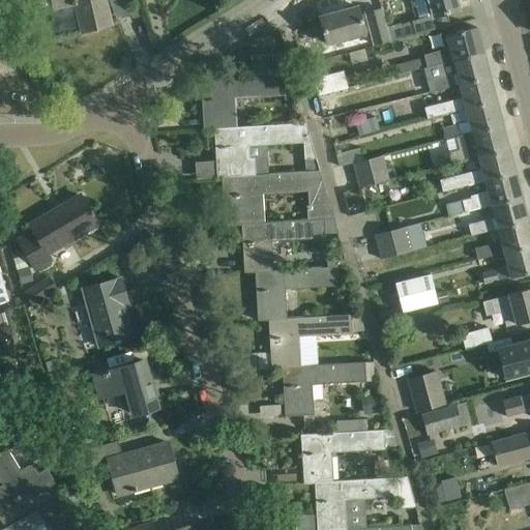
[(31,0),(32,1),(34,5),(37,7),(45,7),(54,5),(72,1),(74,6),(77,5),(83,31),(111,25),(105,0),(31,0)]
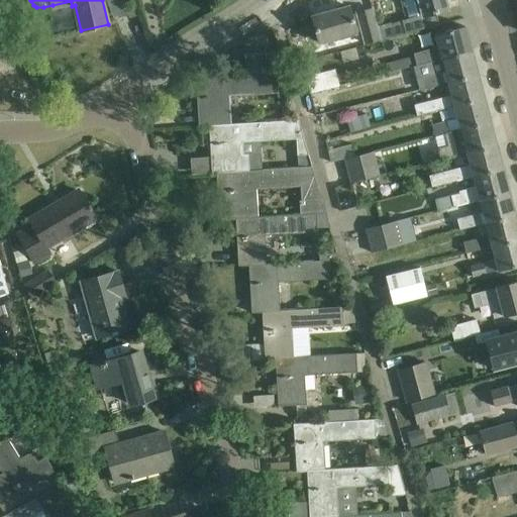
[(402,21),(406,34),(438,25),(435,13),(447,9),(444,0),(404,0),(410,19),(402,21)]
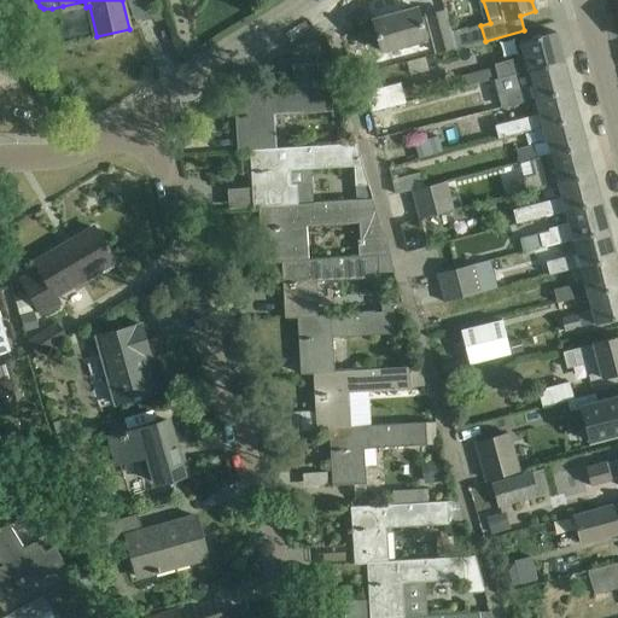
[(455,47),(450,33),(444,11),(420,17),(418,7),(373,19),(382,51),(426,39),(432,36),(437,52),(455,47)]
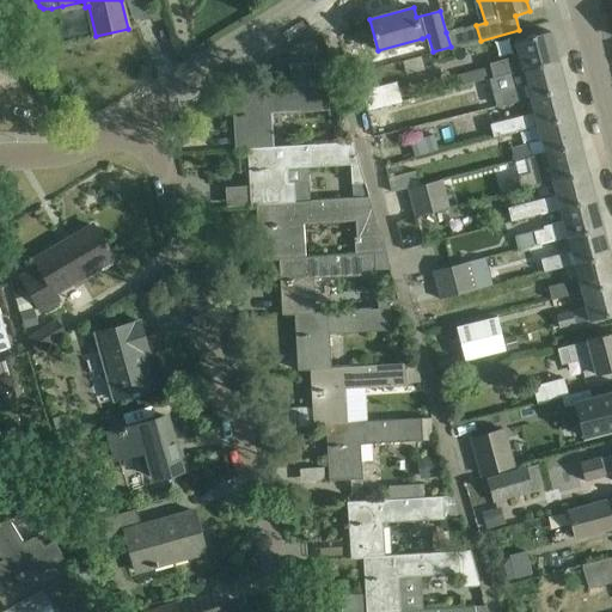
[(0,18),(0,89),(13,81),(0,56),(0,41),(10,36),(2,22),(0,18)]
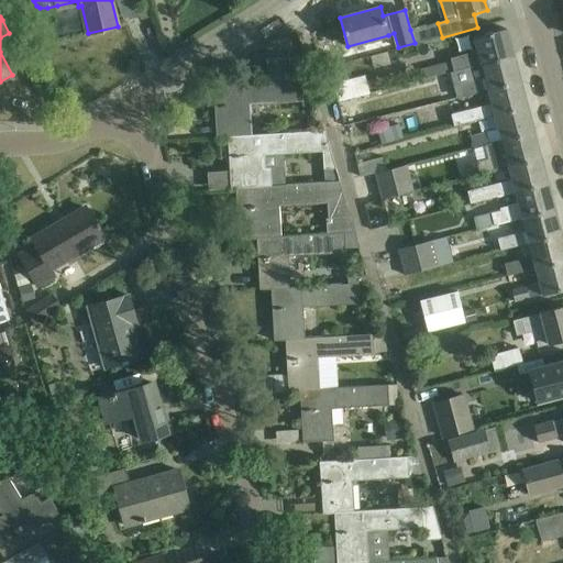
[(426,25),(410,30),(415,43),(429,40),(426,25)]
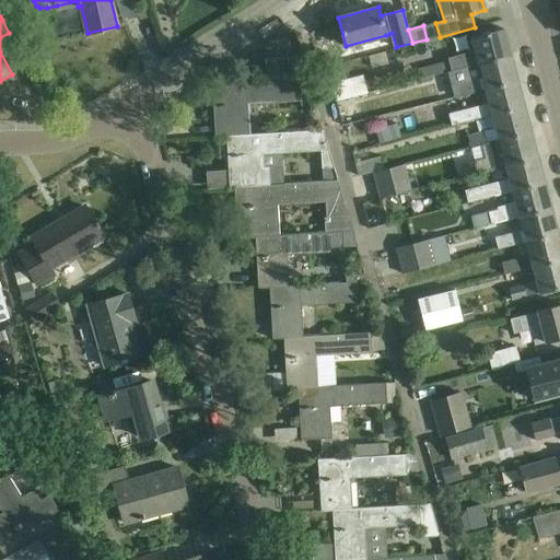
[(448,61),(419,69),(422,79),(480,63),(512,55),(504,28),(483,34),(473,37),(476,50),(447,59),(448,61)]
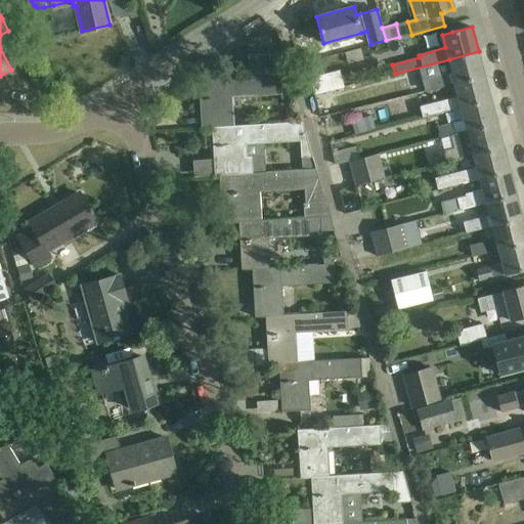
[(440,76),(426,80),(428,91),(443,88),(455,84),(455,83),(485,76),(479,51),(449,59),(452,73),(440,76)]
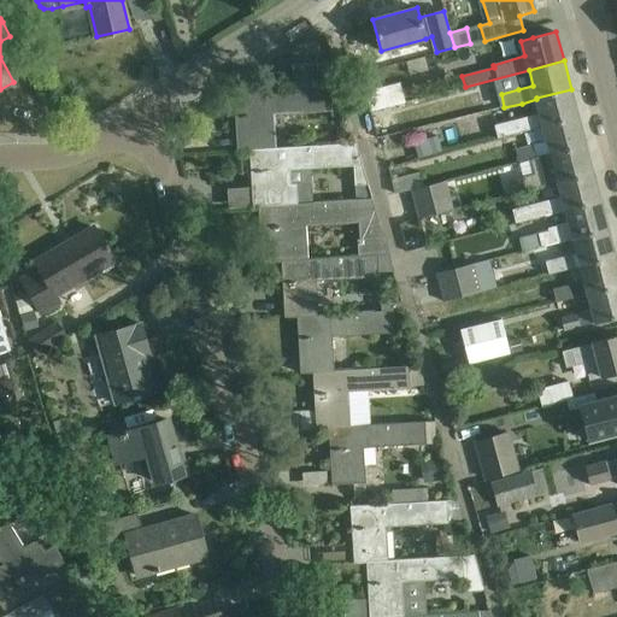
[(294,90),(234,94),(238,151),(268,150),(276,148),(344,145),(344,142),(268,147),(266,112),(331,109),(330,87),(329,63),(293,65),(294,90)]
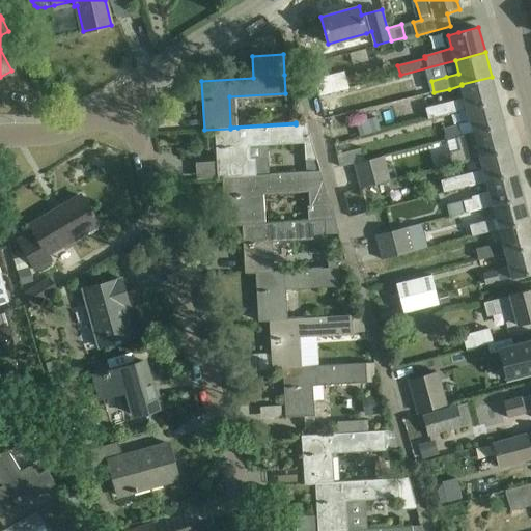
[(325,59),(309,63),(313,80),(329,76),(325,59)]
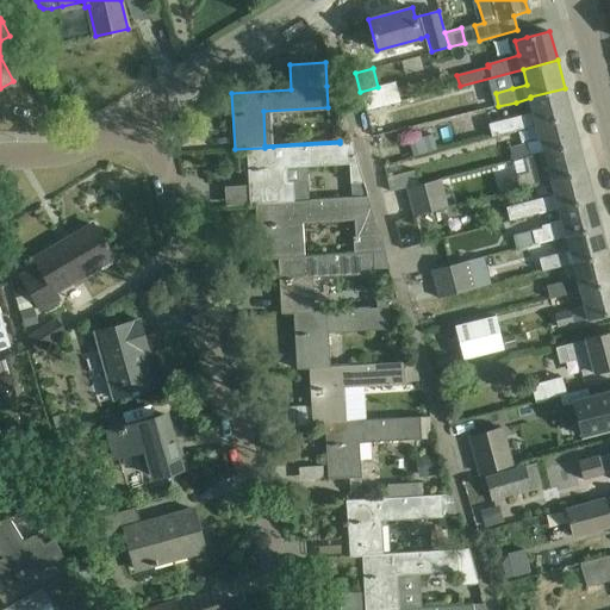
[(534,111),(489,124),(492,137),(537,125),(572,116),(565,88),(530,97),(530,98),(534,111)]
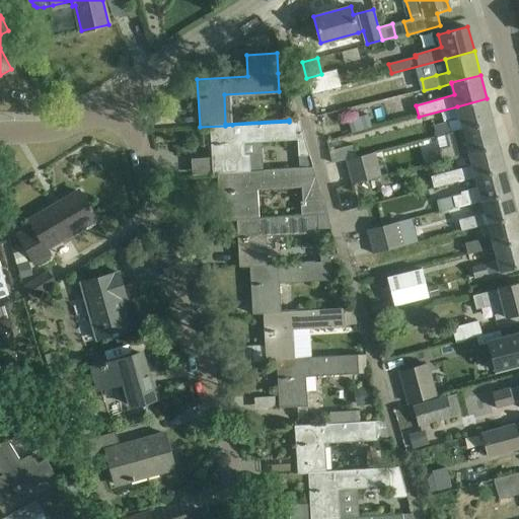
[(487,98),(457,106),(463,130),(493,122),(487,98)]
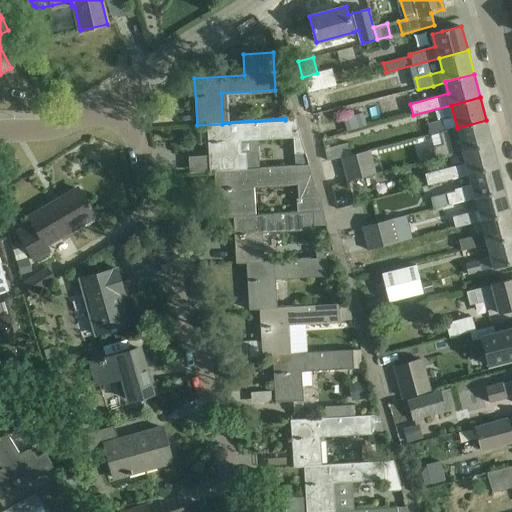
[(346,131),(366,125),(363,114),(343,120),(346,131)]
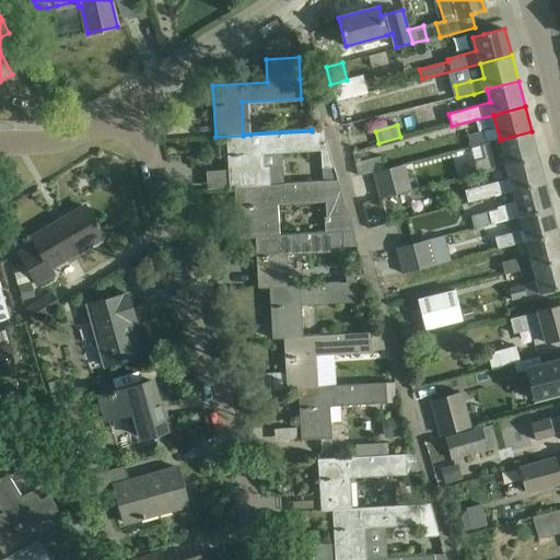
[(243,136),(216,137),(216,138),(226,137),(230,187),(257,186),(270,185),(326,183),(326,181),(282,183),(280,152),(313,150),(313,151),(321,151),(322,168),(334,167),(323,130),(312,131),(251,135),(243,136)]
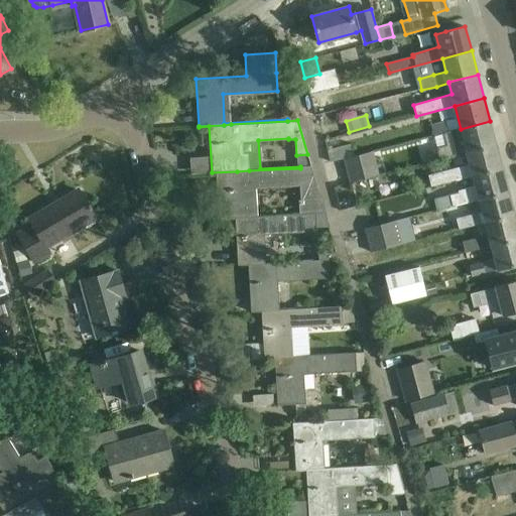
[(433,137),(443,134),(448,132),(445,121),(430,126),(433,137)]
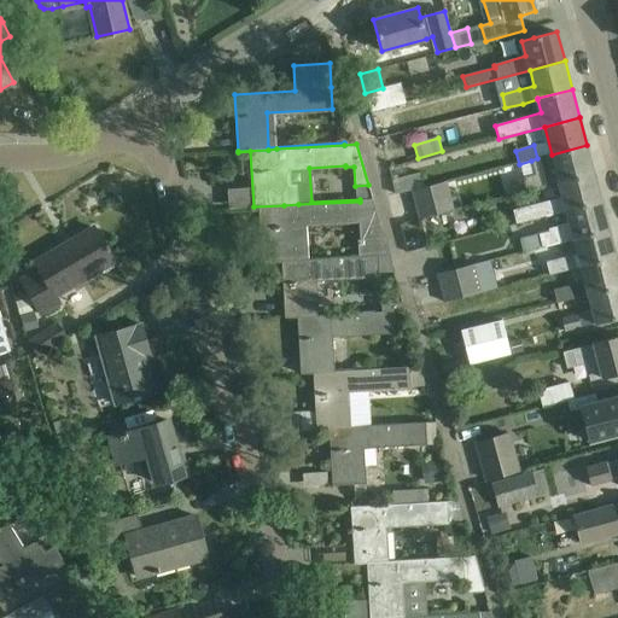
[(536,175),(523,179),(528,192),(559,182),(594,173),(587,145),(552,155),(537,158),(531,161),(536,175)]
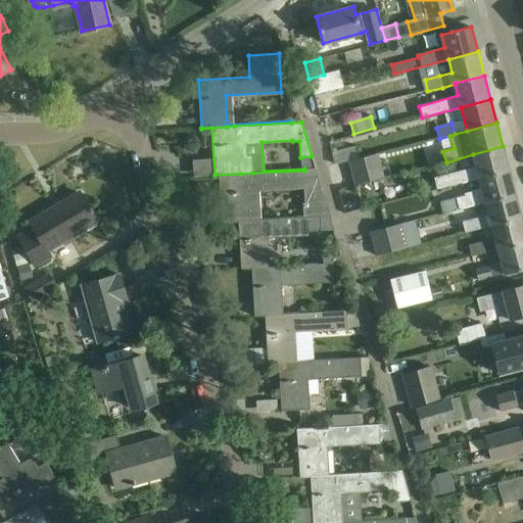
[(476,167),(434,179),(437,190),(479,178),(509,170),(503,146),(473,154),(476,167)]
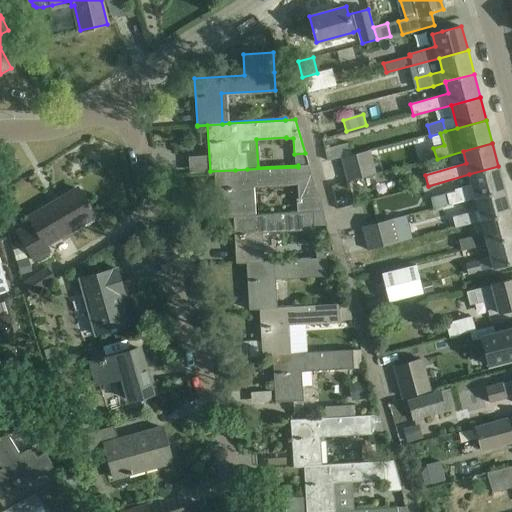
[(323,158),(347,157),(347,144),(323,146),(323,158)]
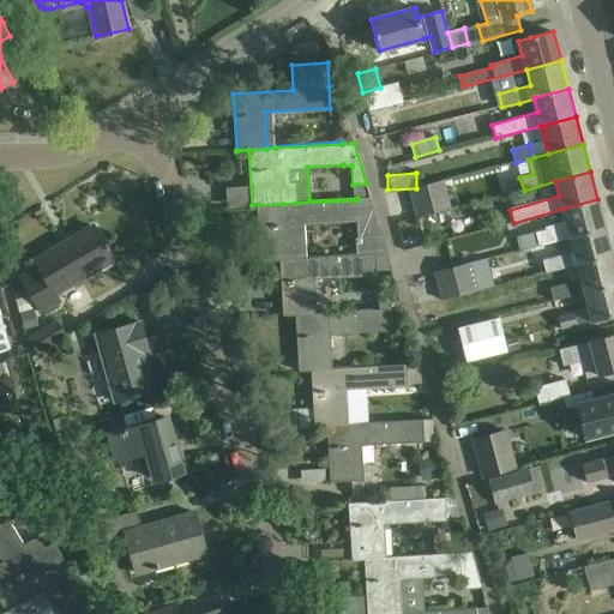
[(451,209),(445,181),(411,190),(417,217),(431,214),(451,209)]
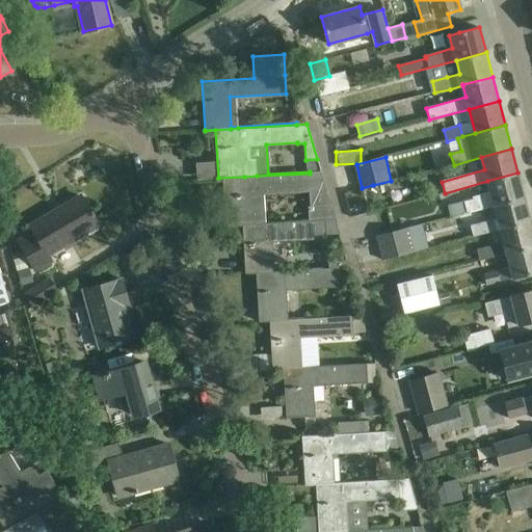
[(335,219),(321,173),(310,174),(257,176),(244,177),(218,178),(218,179),(221,179),(222,206),(231,205),(232,225),(335,219)]
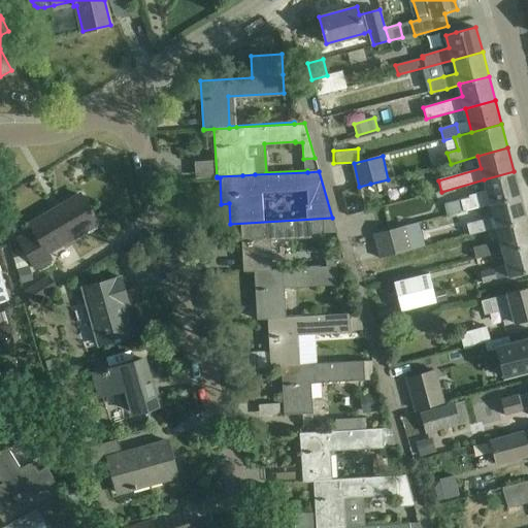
[(469,197),(443,204),(447,216),(491,203),(521,196),(514,171),(484,179),(487,191),(469,196),(469,197)]
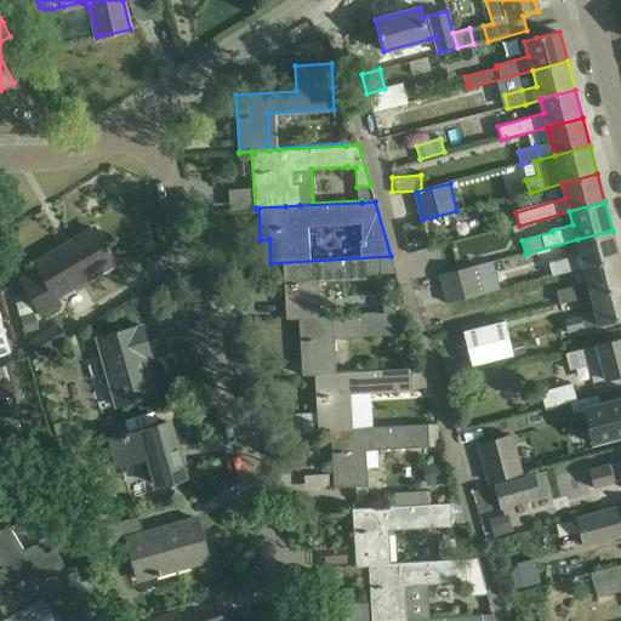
[(39,271),(21,281),(28,294),(40,314),(41,317),(61,306),(57,298),(95,275),(117,263),(109,251),(110,251),(108,246),(106,246),(96,229),(64,249),(63,245),(34,263),(39,271)]
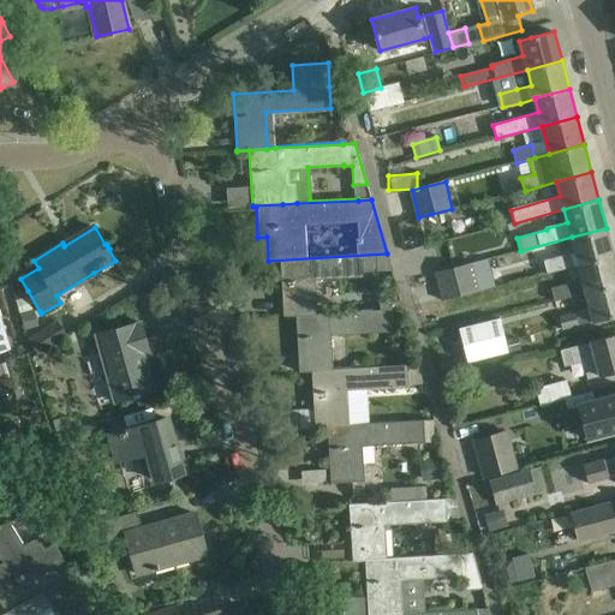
[(575,252),(544,261),(547,273),(547,274),(579,266),(614,256),(607,228),(572,237),(575,252)]
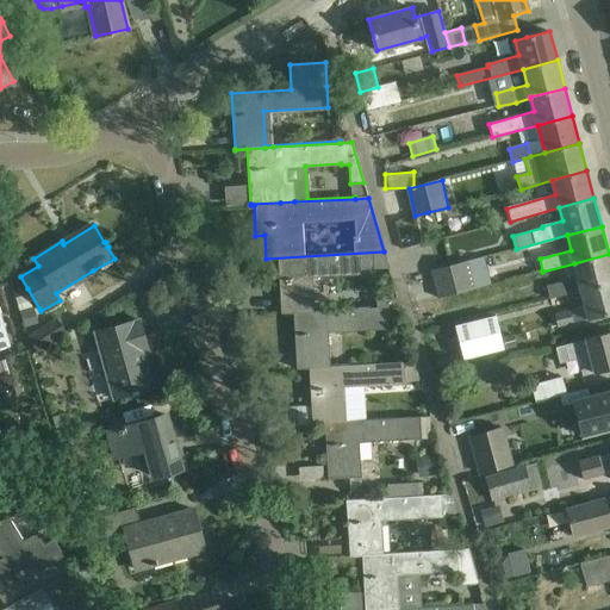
[(384,251),(266,259),(266,260),(279,259),(281,313),(312,311),(310,278),(372,274),(375,274),(375,271),(388,269),(384,251)]
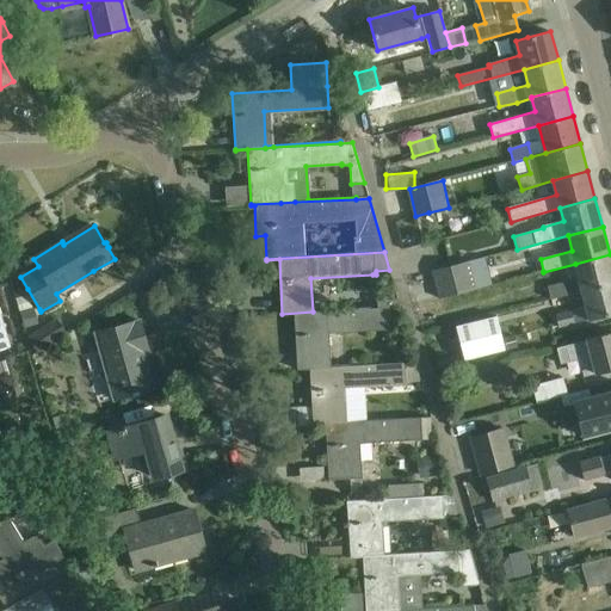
[(610,259),(610,254),(575,264),(582,291),(610,283),(610,259)]
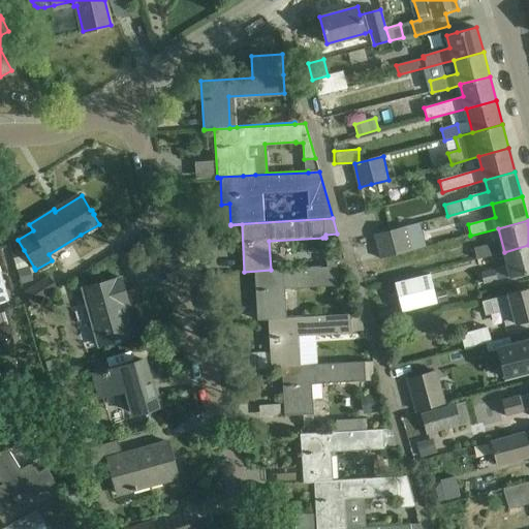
[(407,226),(373,235),(379,258),(412,250),(407,226)]
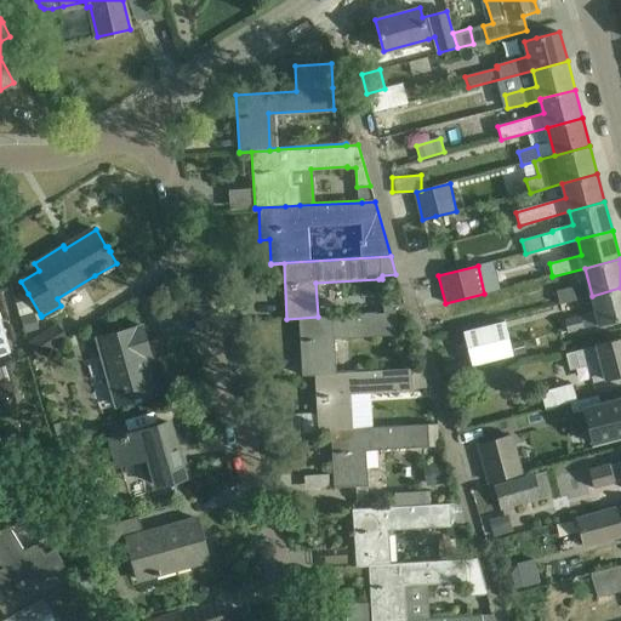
[(574,288),(557,291),(559,305),(576,301),(574,288)]
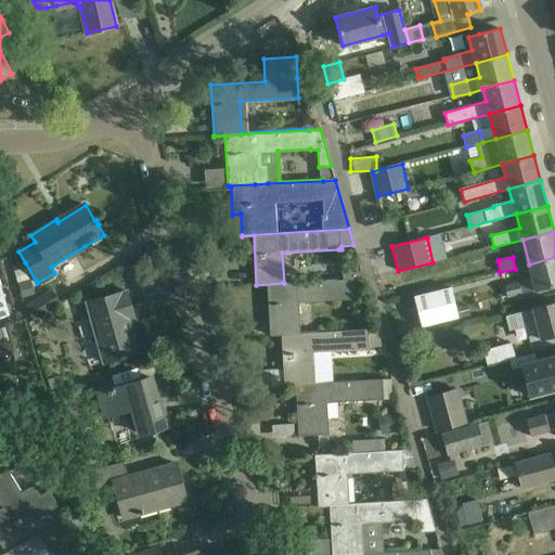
[(519,282),(504,285),(507,297),(521,294),(536,291),(546,287),(554,285),(554,257),(529,265),(533,280),(519,283),(519,282)]
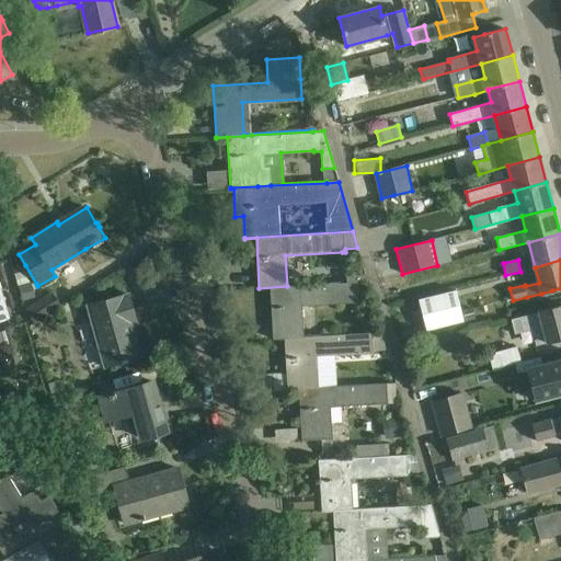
[(31,283),(26,271),(14,274),(19,286),(31,283)]
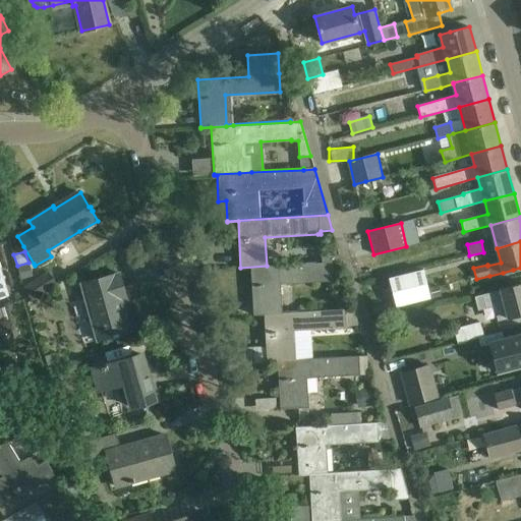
[(456,261),(447,263),(450,272),(458,270),(456,261)]
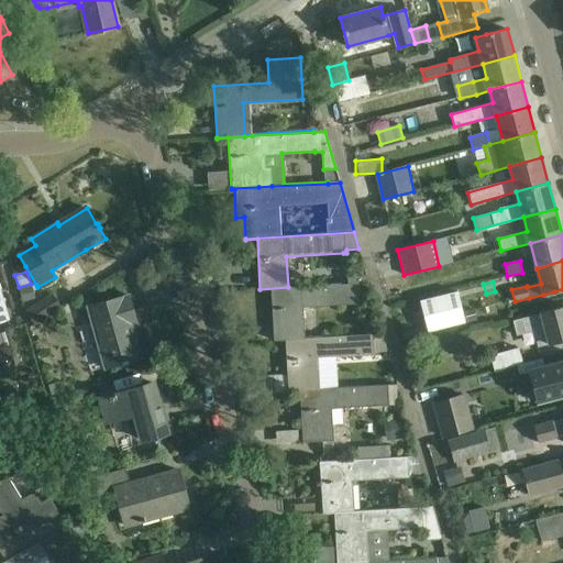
[(288,287),(260,289),(260,290),(272,289),(274,340),(302,338),(302,337),(300,306),(357,302),(356,284),(356,283),(348,284),(288,287)]
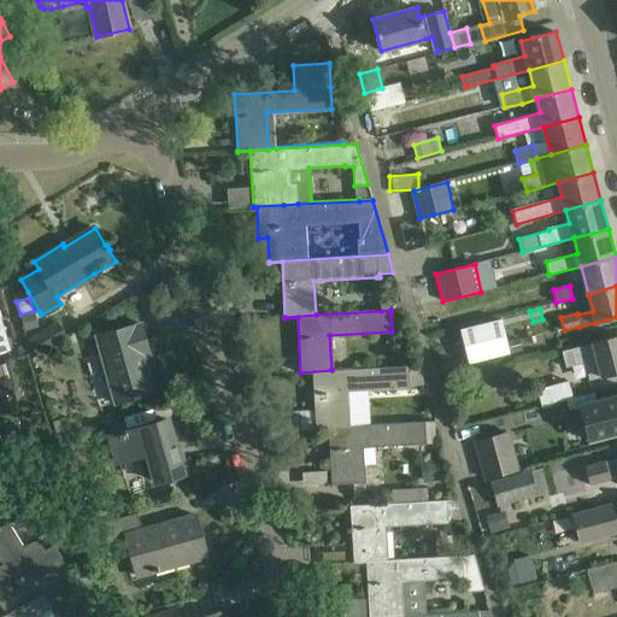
[(35,311),(21,315),(25,330),(39,327),(35,311)]
